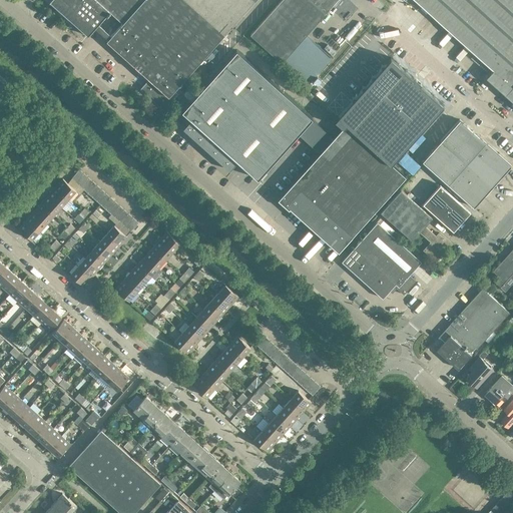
[(50,0),(49,2),(87,36),(106,15),(107,16),(110,12),(123,23),(107,41),(149,79),(141,88),(164,109),(176,96),(178,98),(189,87),(183,81),(255,0),(50,0)]
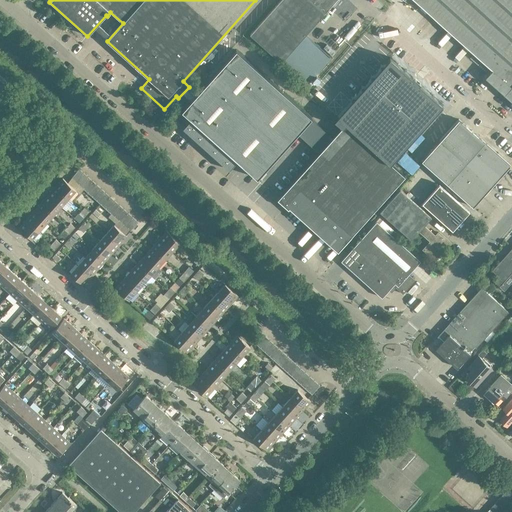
[(281,0),(250,35),(281,63),(306,85),(331,57),(306,34),(336,0),(281,0)]
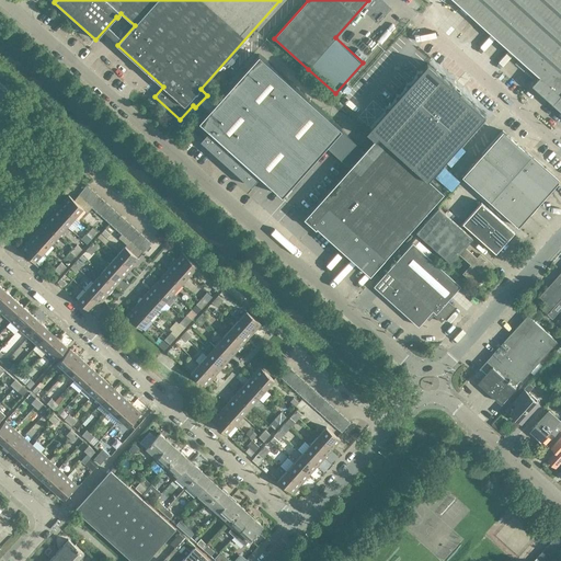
[(560,0),(454,0),(539,77),(531,84),(552,104),(560,111),(560,0)]
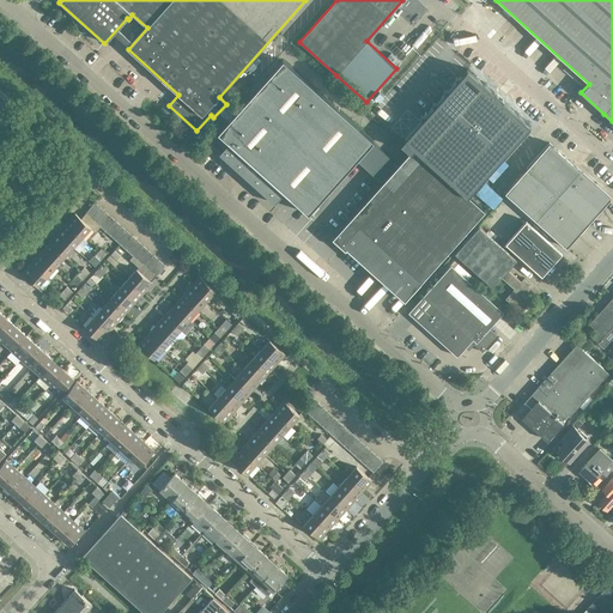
[(284,60),(218,132),(244,156),(235,167),(254,183),(328,101),(284,60)]
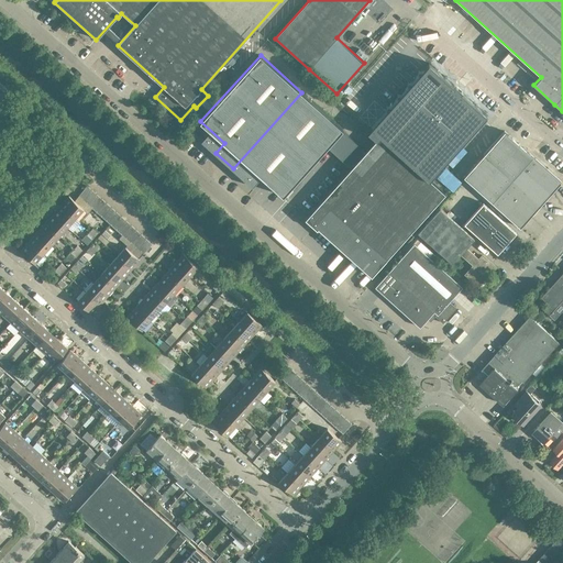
[(372,274),(373,272),(444,194),(429,179),(486,114),(429,64),(427,66),(427,70),(419,70),(419,75),(416,78),(416,81),(408,83),(408,87),(406,89),(406,94),(397,94),(398,98),(395,101),(395,105),(387,106),(387,110),(385,112),(385,117),(376,117),(376,121),(368,131),(377,140),(328,195),(323,195),(323,199),(308,217),(372,274)]
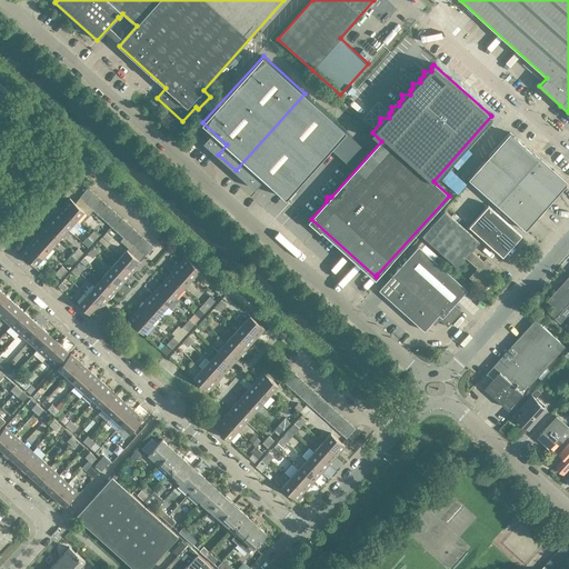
[(305,93),(236,170),(252,186),(261,176),(286,198),(347,131),(305,93)]
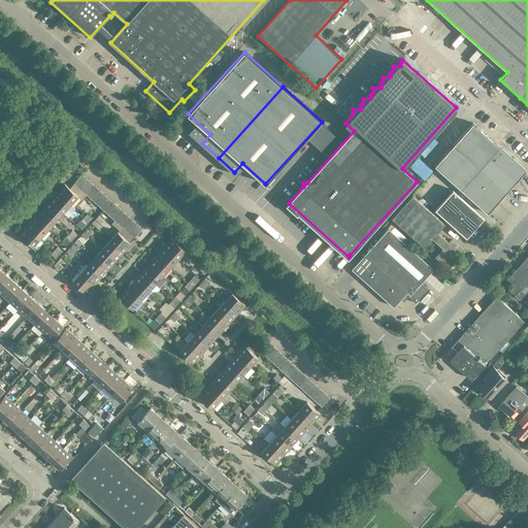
[(526,170),(479,128),(473,123),(434,166),(488,213),(526,170)]
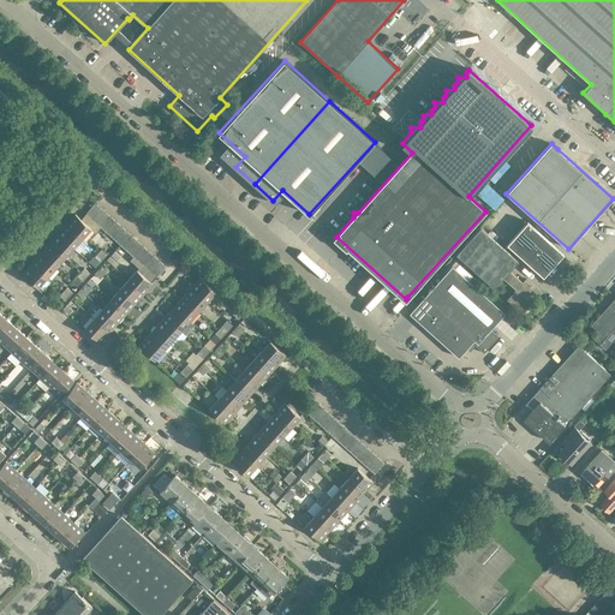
[(497,207),(506,197),(493,187),(490,190),(488,187),(482,195),(497,207)]
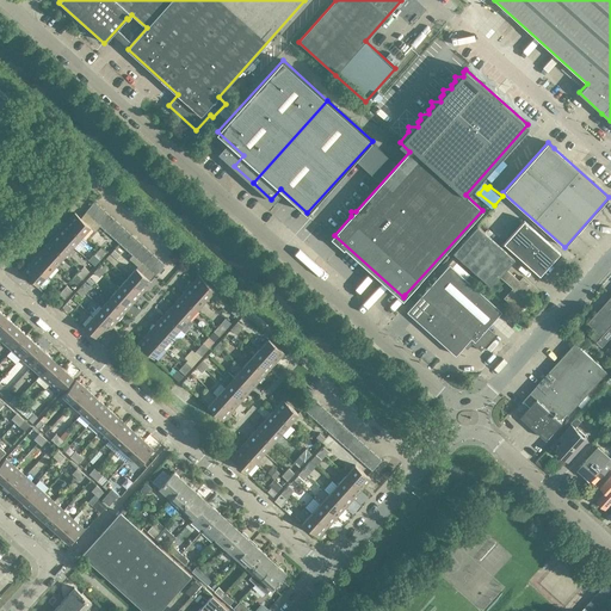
[(94,202),(85,213),(91,217),(100,207),(94,202)]
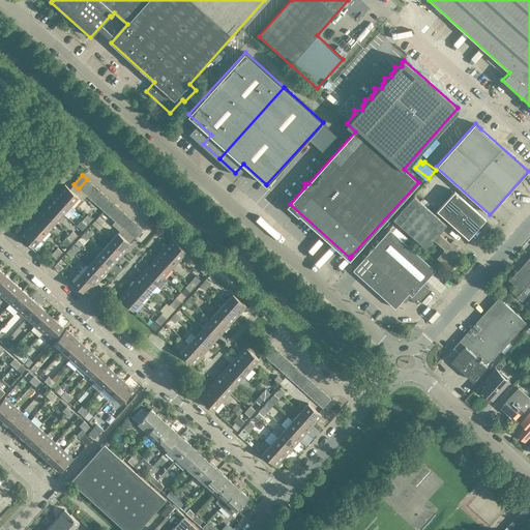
[(79,188),(83,193),(91,183),(87,179),(79,188)]
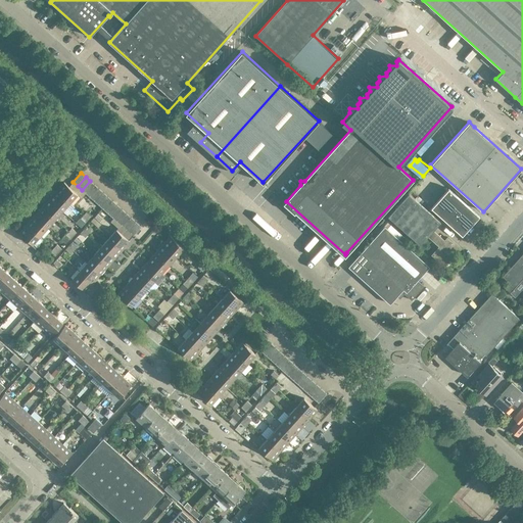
[(82,190),(87,194),(95,185),(90,181),(82,190)]
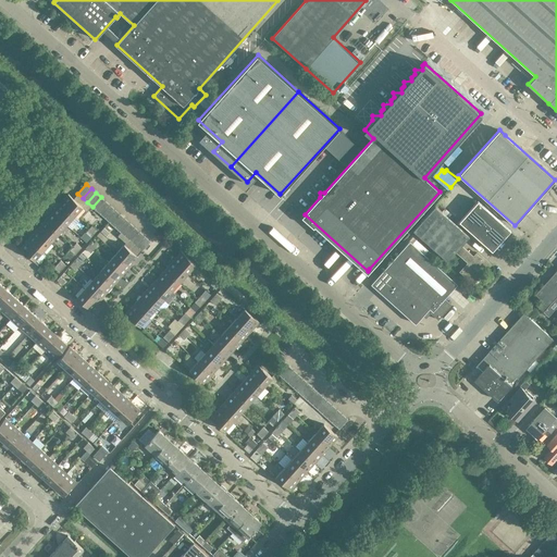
[(69,194),(60,202),(74,215),(83,207),(69,194)]
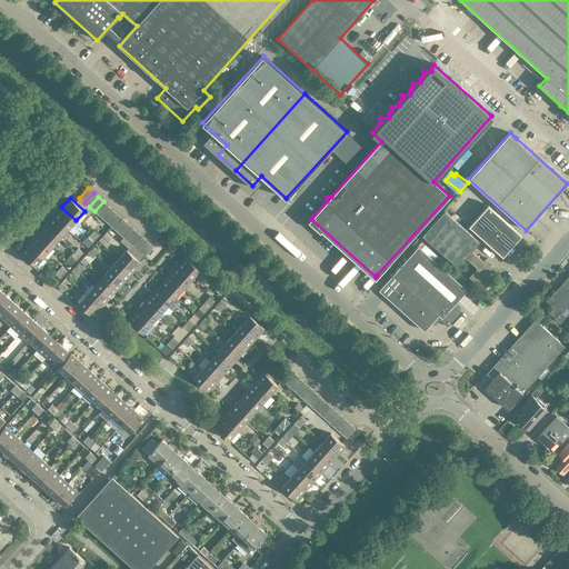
[(95,211),(99,216),(108,206),(103,201),(95,211)]
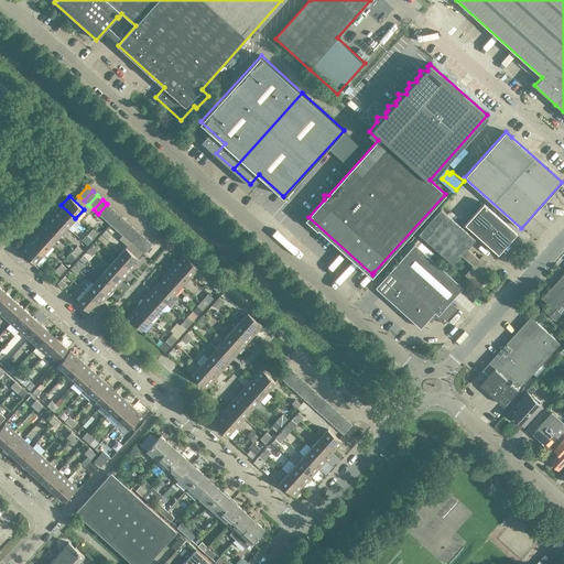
[(98,214),(104,218),(112,208),(107,204),(98,214)]
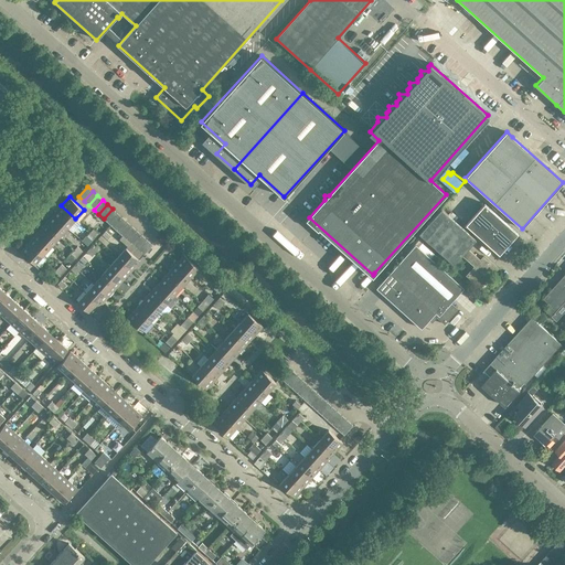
[(499,253),(516,233),(484,204),(466,224),(499,253)]
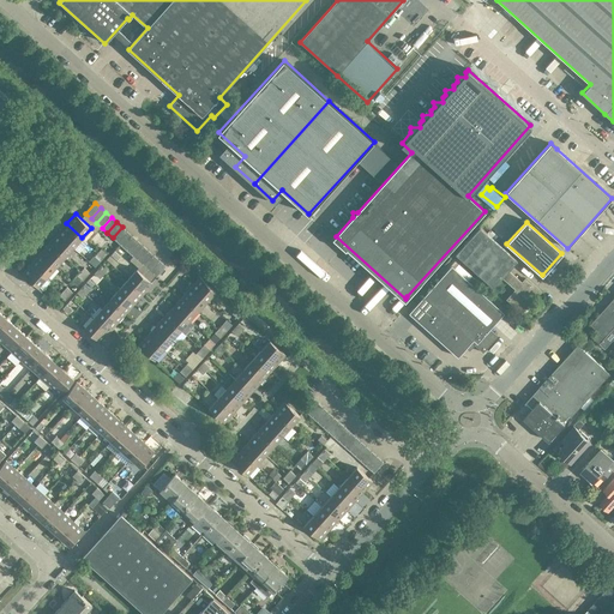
[(82,238),(66,223),(58,233),(73,247),(82,238)]
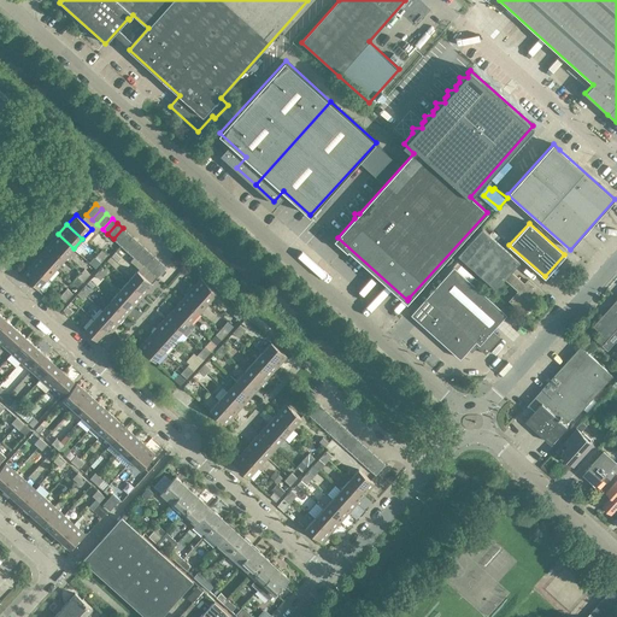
[(113,239),(118,244),(128,233),(123,228),(113,239)]
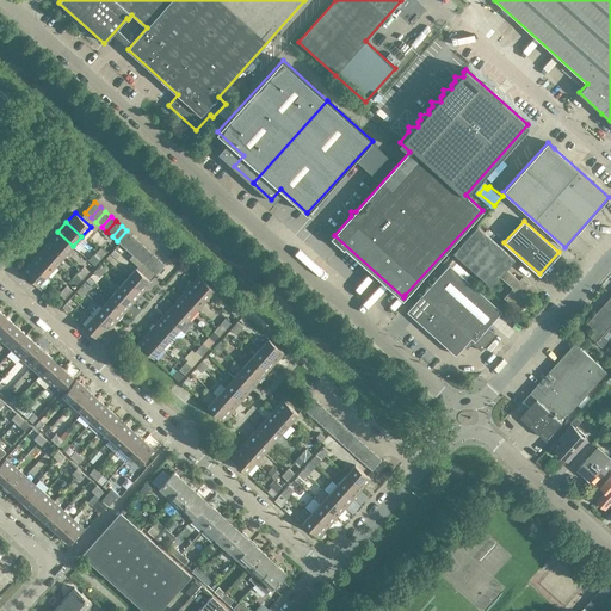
[(519,281),(506,269),(514,259),(477,226),(454,252),(491,287),(500,277),(513,288),(505,297),(519,310),(534,294),(529,290),(532,285),(523,277),(519,281)]
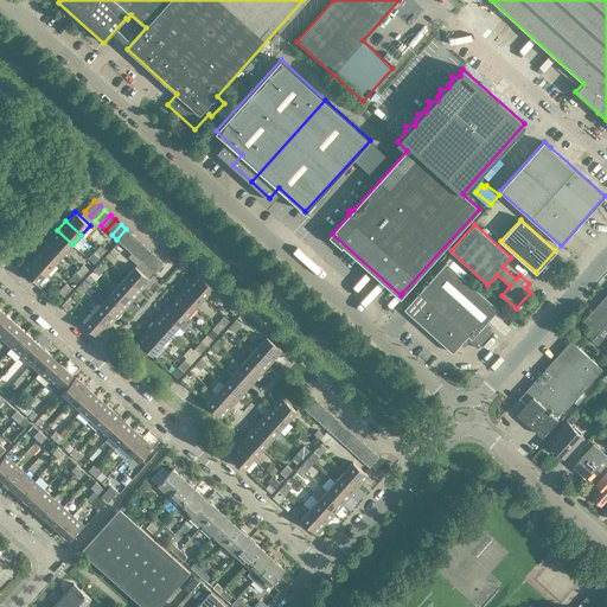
[(116,240),(122,244),(132,234),(126,229),(116,240)]
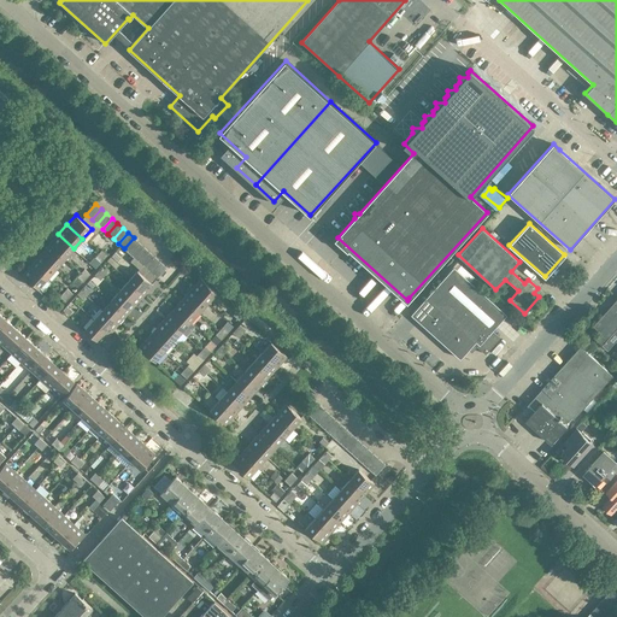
[(74,248),(58,234),(50,245),(65,258),(74,248)]
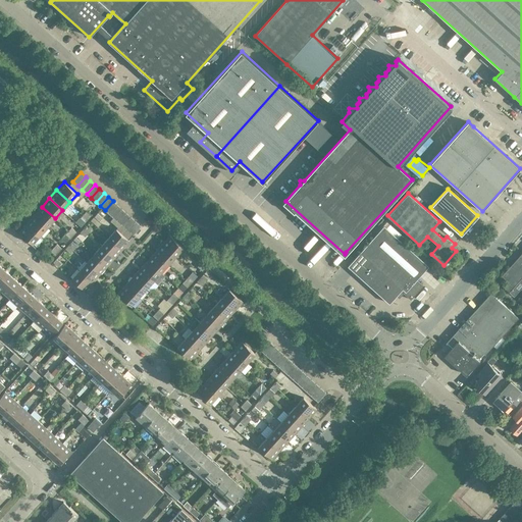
[(105,210),(109,214),(117,205),(113,201),(105,210)]
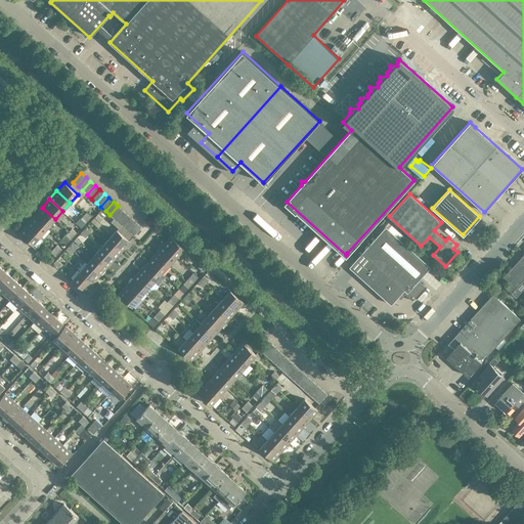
[(110,215),(115,219),(123,210),(118,206),(110,215)]
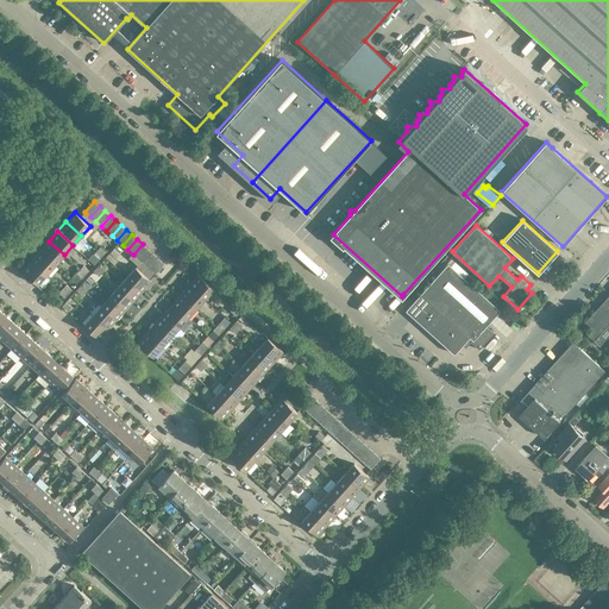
[(64,255),(49,242),(39,251),(55,264),(64,255)]
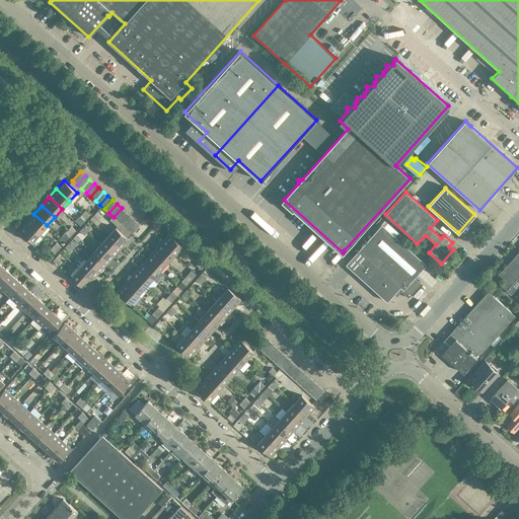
[(114,217),(118,221),(126,213),(122,208),(114,217)]
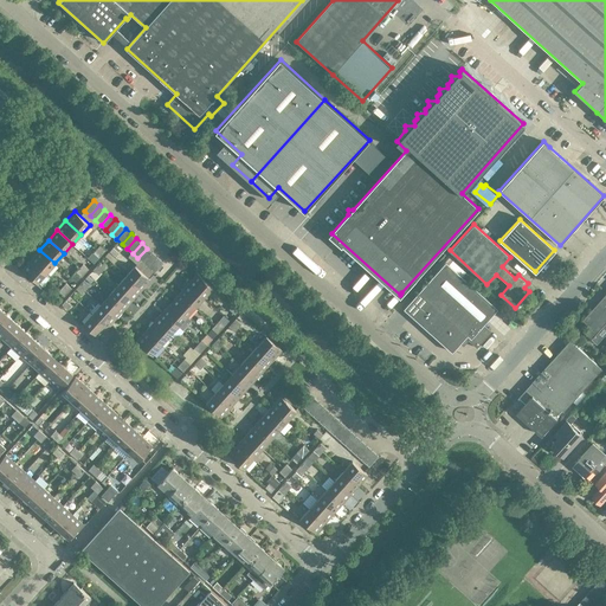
[(137,258),(143,264),(153,253),(147,249),(137,258)]
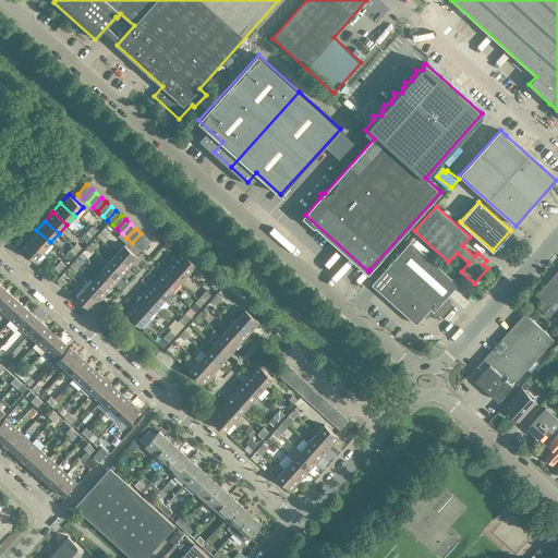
[(50,242),(36,230),(28,239),(43,252),(50,242)]
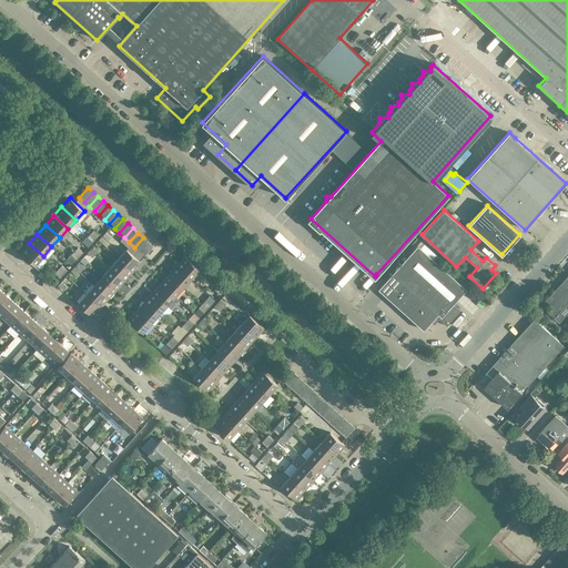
[(134,247),(139,252),(148,242),(143,237),(134,247)]
